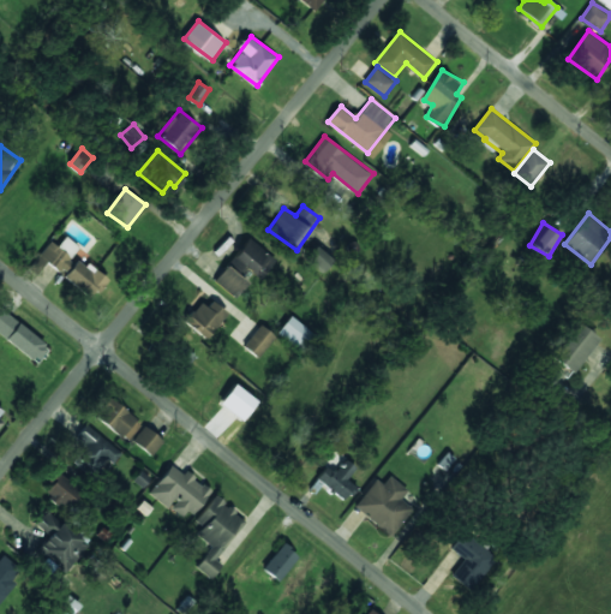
[(108,280),(76,254),(82,245),(67,236),(60,245),(53,240),(41,256),(95,298),(108,280)]
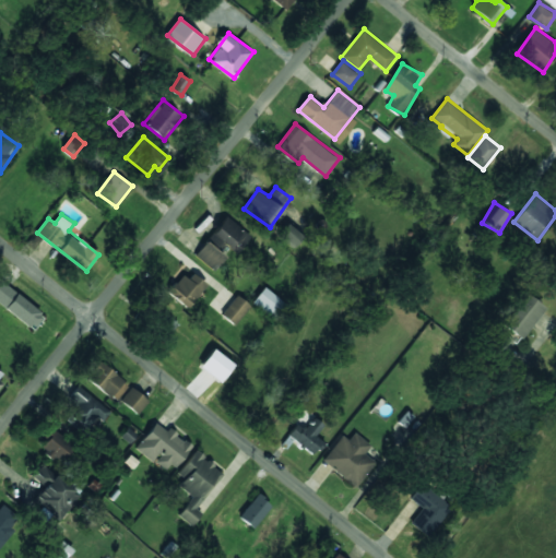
[(226,256),(224,253),(229,246),(239,253),(253,235),(227,215),(197,254),(216,269),(226,256)]
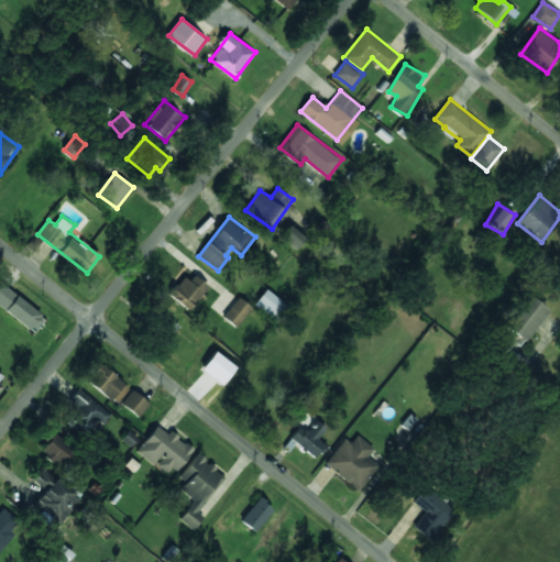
[(282,237),(297,249),(307,237),(292,224),(282,237)]
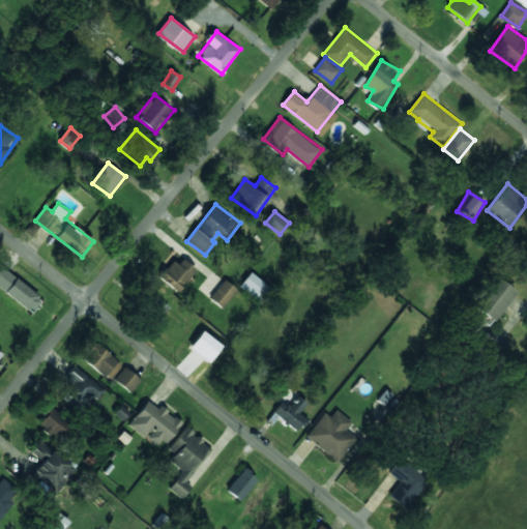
[(198,269),(180,255),(162,277),(179,291),(198,269)]
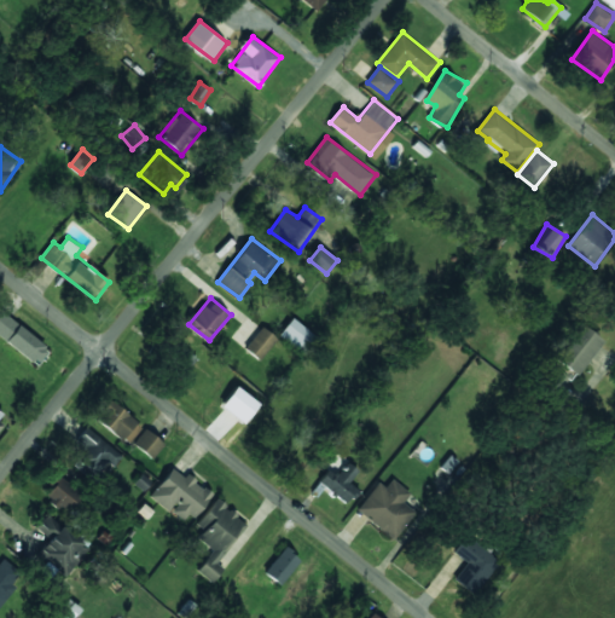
[(0,334),(40,364),(53,347),(0,307),(0,334)]
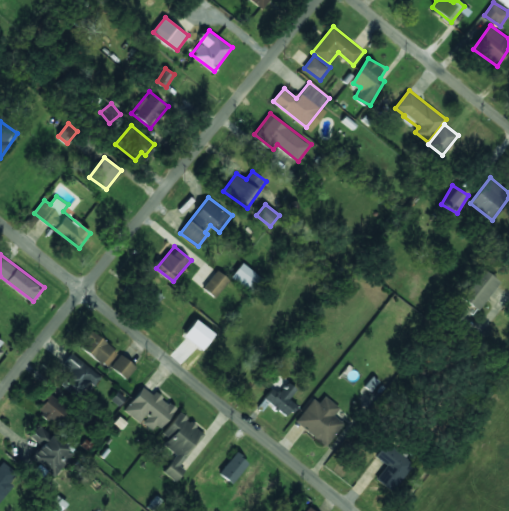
[(262,277),(243,262),(232,276),(251,291),(262,277)]
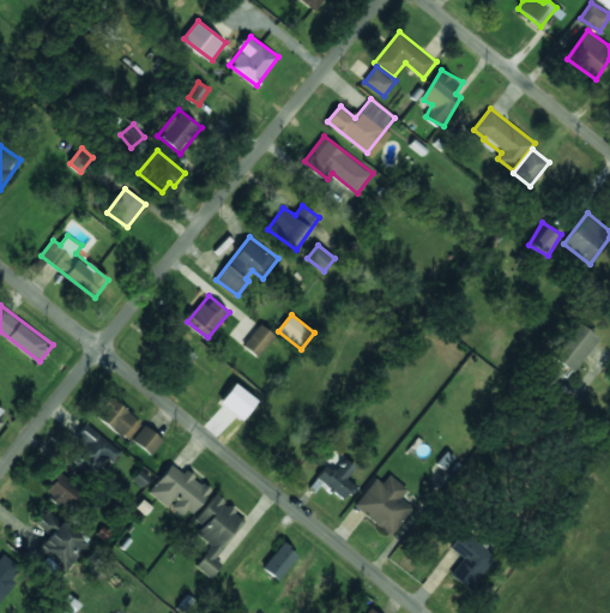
[(542,371),(562,385),(598,336),(579,322),(542,371)]
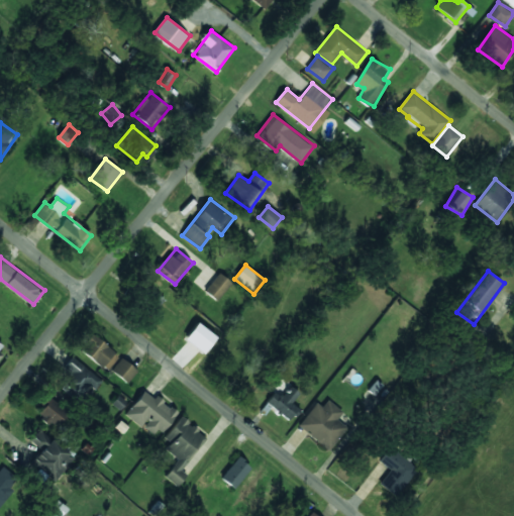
[(218,300),(233,282),(221,272),(206,289),(218,300)]
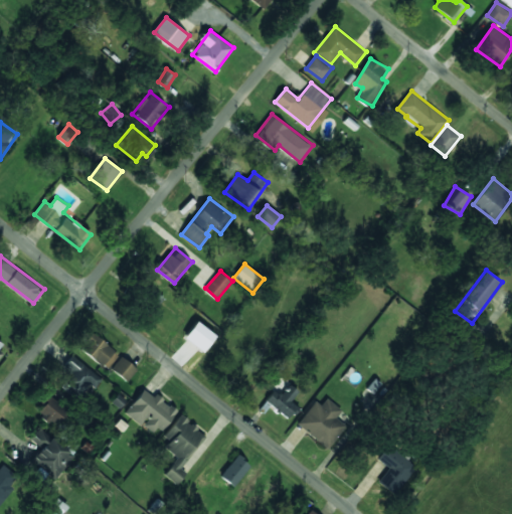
[(217,335),(198,320),(185,336),(204,351),(217,335)]
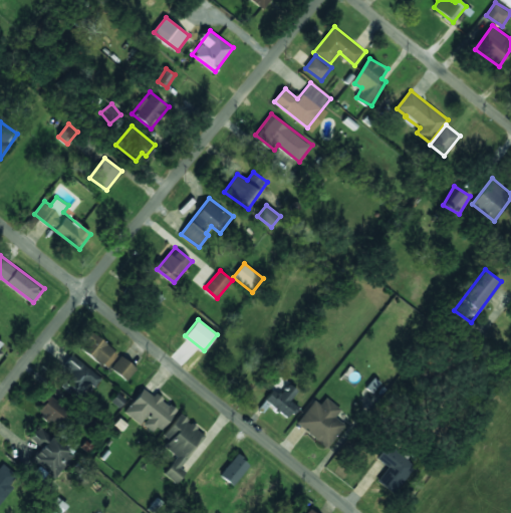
[(120,351),(91,331),(80,347),(109,367),(120,351)]
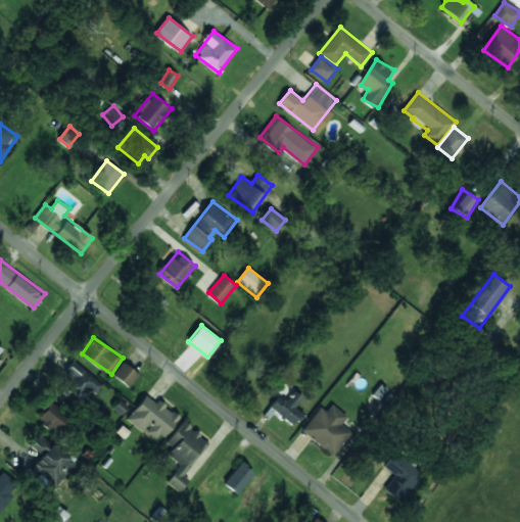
[(65,370),(72,375),(60,389),(79,404),(84,397),(90,402),(105,384),(75,359),(65,370)]
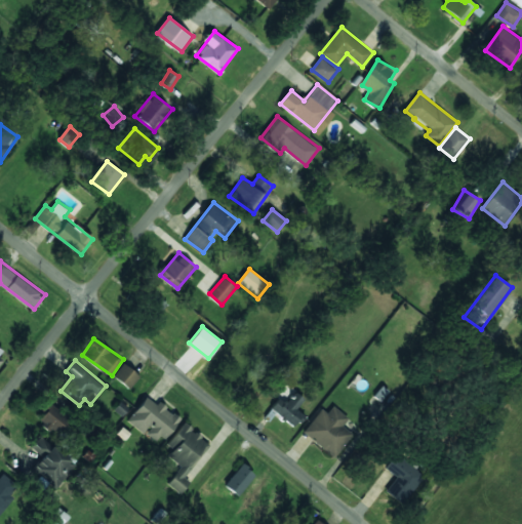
[(131,388),(142,374),(125,362),(115,376),(131,388)]
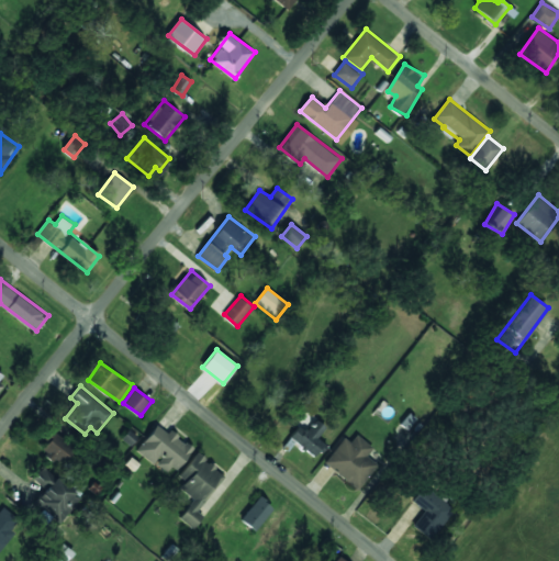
[(319,438),(327,426),(319,419),(310,432),(300,425),(291,437),(317,456),(326,442),(319,438)]
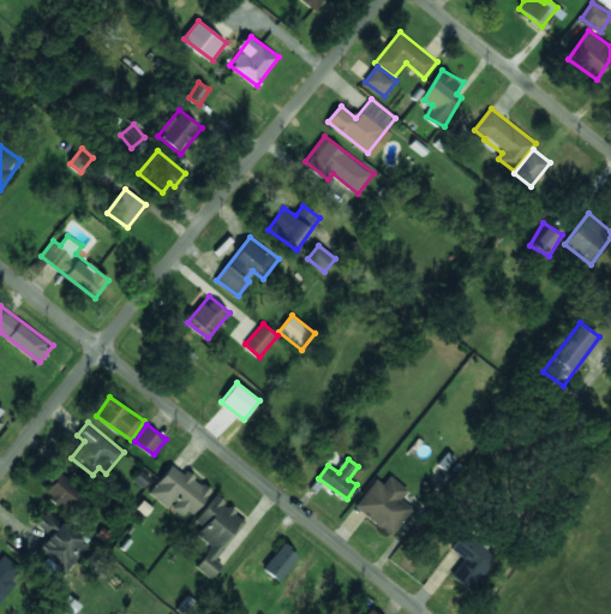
[(151,492),(189,520),(213,489),(187,470),(185,472),(173,464),(151,492)]
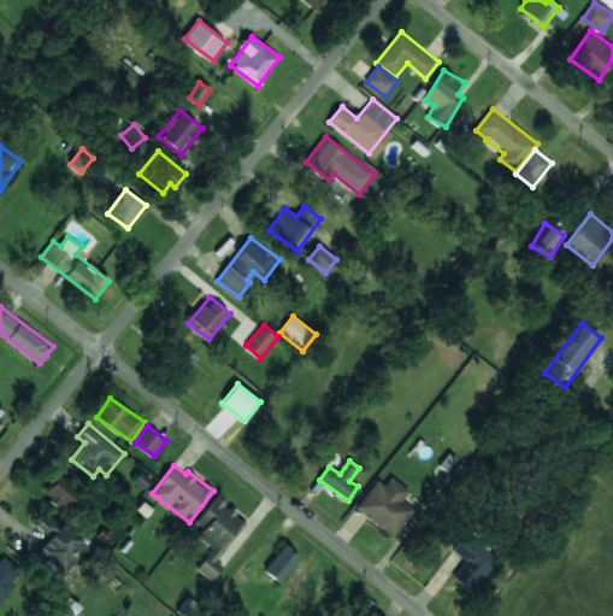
[(69,511),(84,491),(60,473),(45,492),(69,511)]
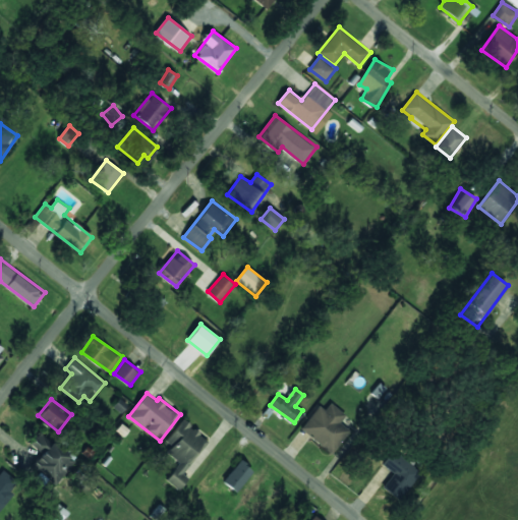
[(348,414),(332,402),(327,409),(321,404),(302,428),(334,453),(352,429),(342,421),(348,414)]
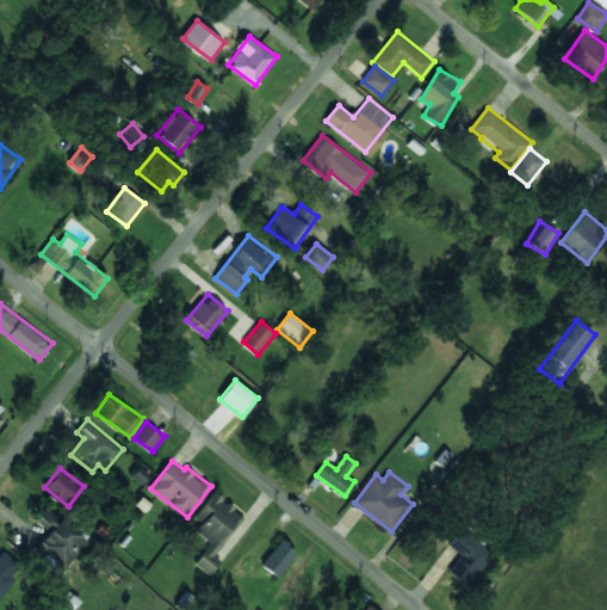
[(216,555),(246,515),(215,492),(196,517),(203,522),(197,530),(212,542),(197,562),(212,573),(222,560),(216,555)]
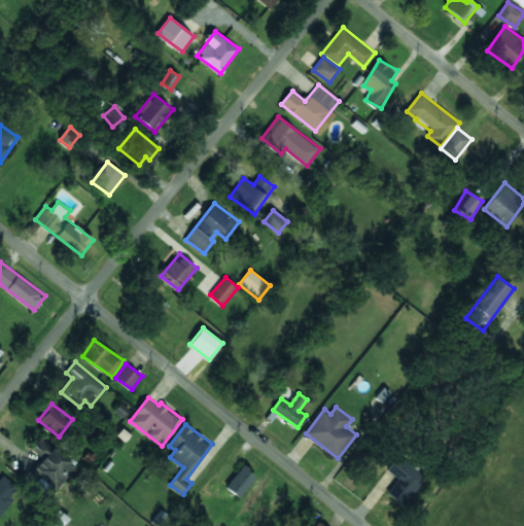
[(32,448),(44,458),(35,468),(58,489),(76,467),(42,436),(32,448)]
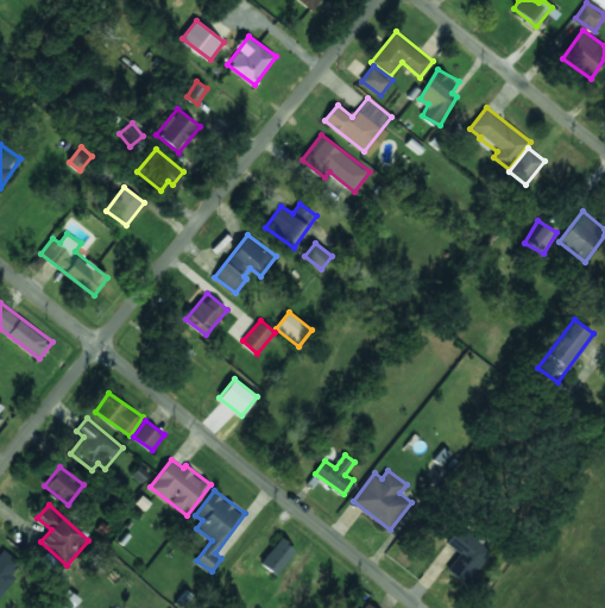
[(493,550),(460,526),(448,543),(461,551),(448,569),(470,583),(493,550)]
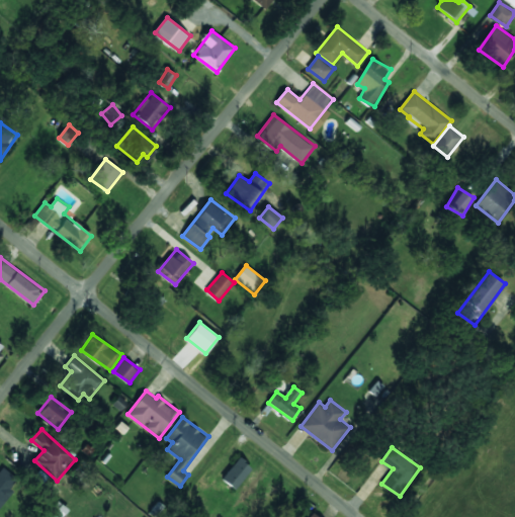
[(223,479),(236,489),(253,467),(240,456),(223,479)]
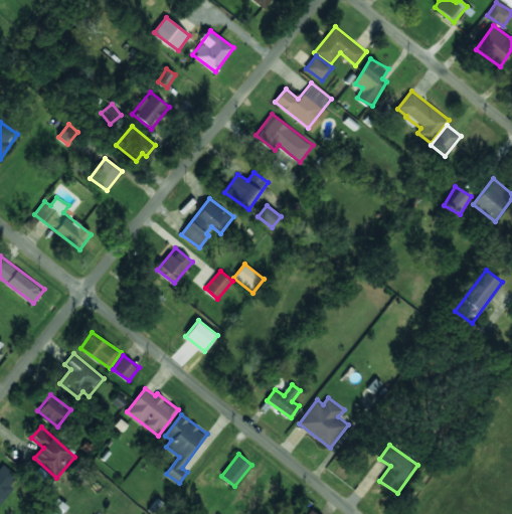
[(0,468),(0,497),(1,496),(4,498),(21,478),(4,464),(0,468)]
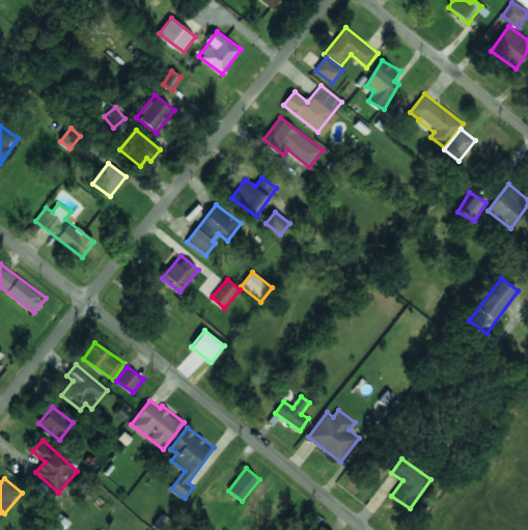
[(64,529),(73,522),(61,512),(47,529),(64,529)]
